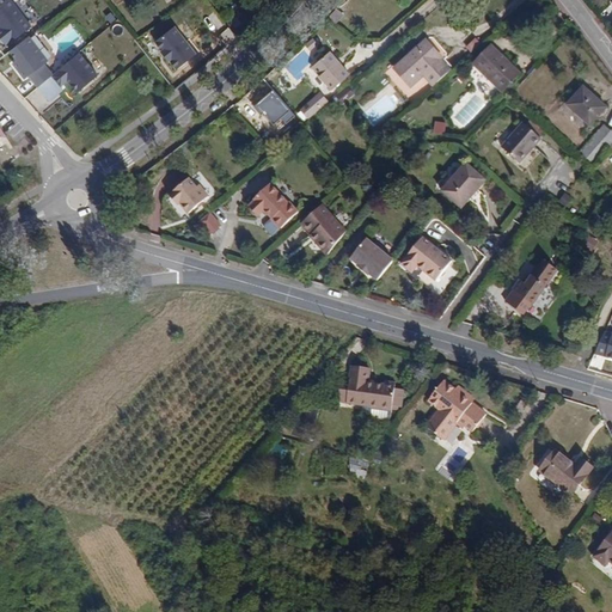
[(1,0),(0,1),(0,37),(7,47),(31,26),(12,0),(1,0)]
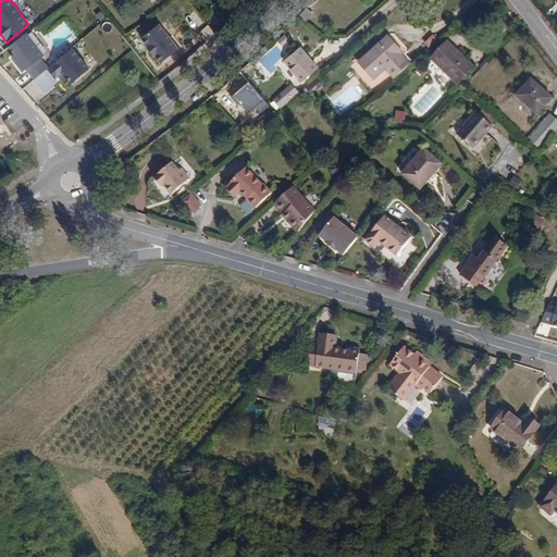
[(308,7),(300,14),(307,20),(314,12),(308,7)]
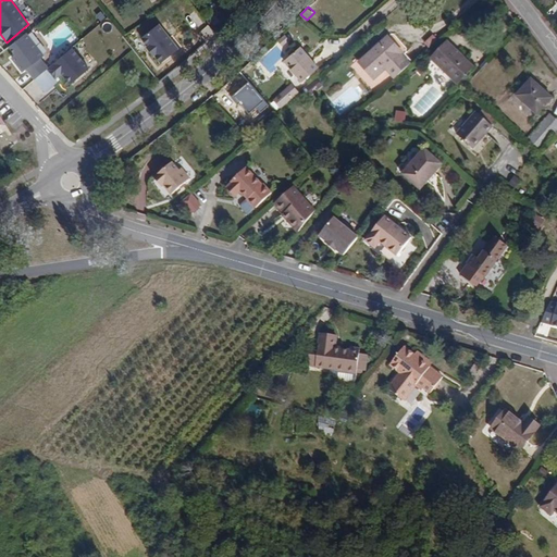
[(160,24),(141,38),(161,63),(180,49),(160,24)]
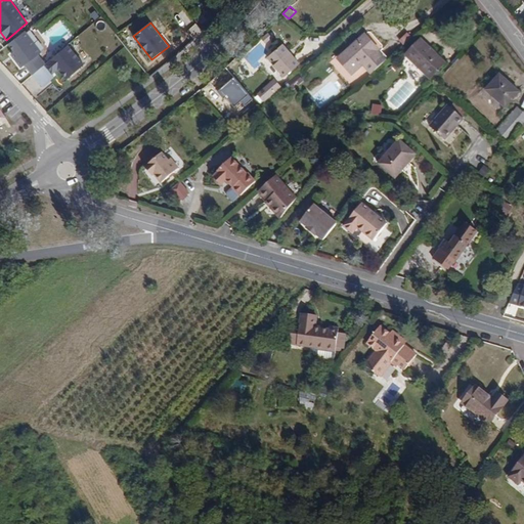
[(197,39),(204,33),(195,24),(188,30),(197,39)]
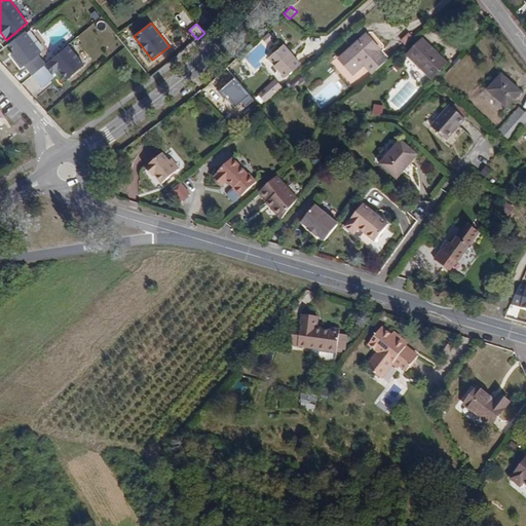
[(42,51),(25,30),(8,43),(13,51),(8,54),(23,67),(25,65),(39,53),(42,51)]
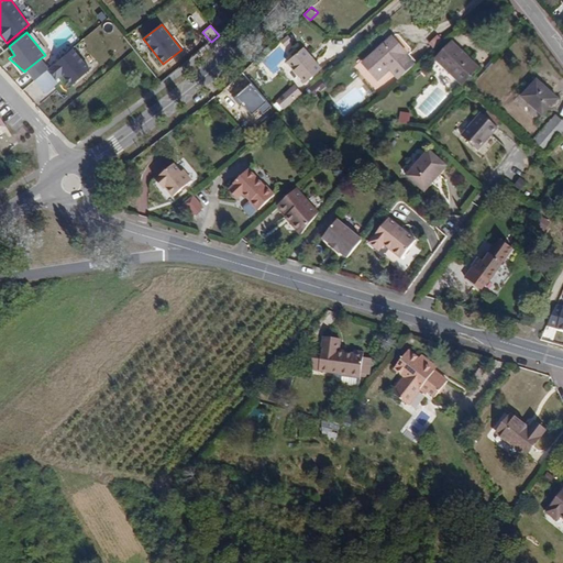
[(404,77),(416,66),(407,56),(408,55),(393,37),(363,63),(378,80),(389,70),(395,66),(404,77)]
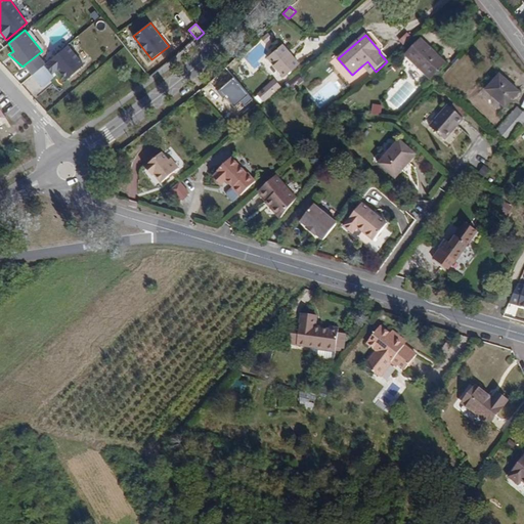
[(263,38),(256,44),(259,48),(266,42),(263,38)]
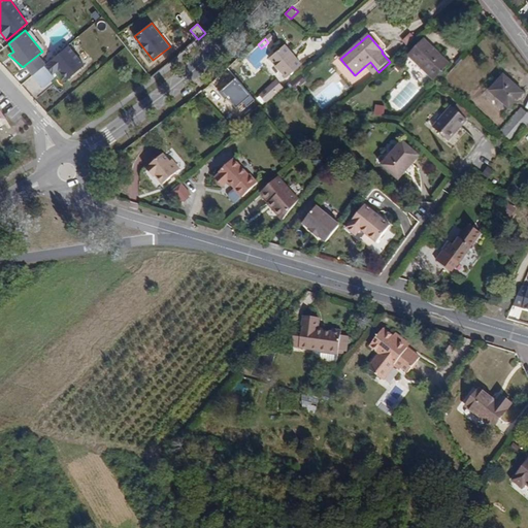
[(422,69),(425,67),(436,78),(449,63),(424,40),(409,56),(422,69)]
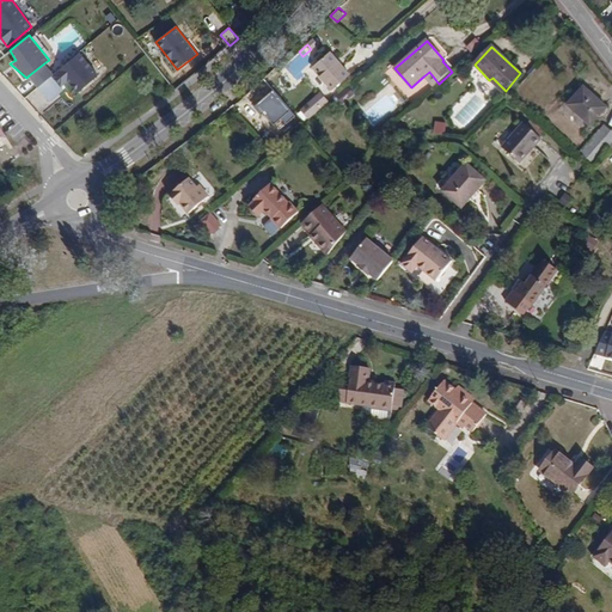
[(331,51),(313,67),(332,90),(350,74),(331,51)]
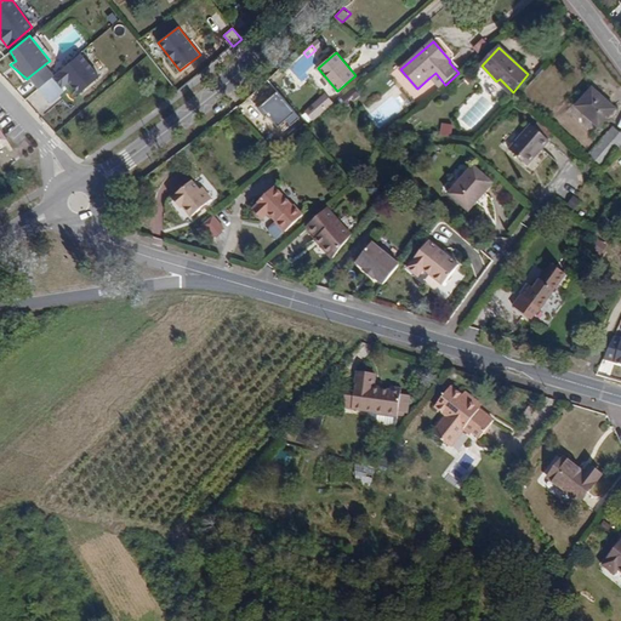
[(81,53),(55,78),(63,86),(69,83),(79,92),(98,75),(81,53)]
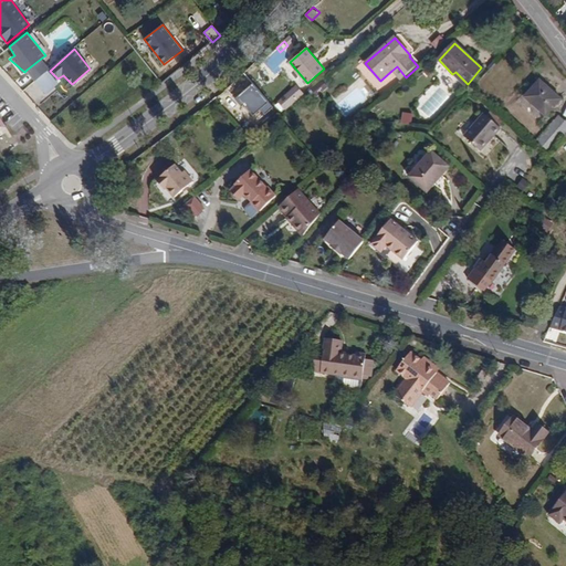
[(42,58),(27,70),(35,80),(49,67),(42,58)]
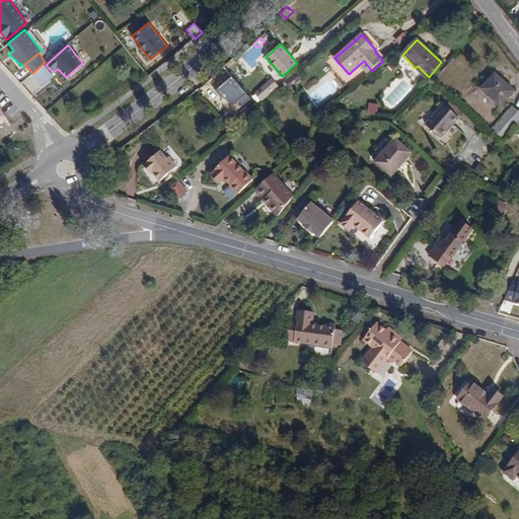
[(359,65),(367,75),(372,71),(364,61),(359,65)]
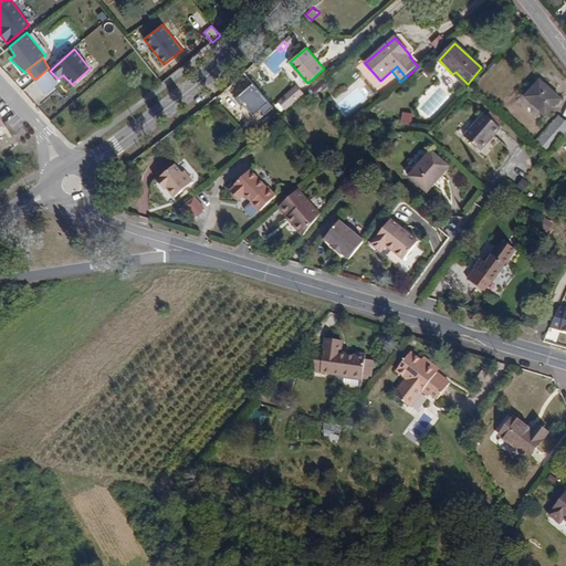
[(540,81),(525,97),(546,116),(562,101),(540,81)]
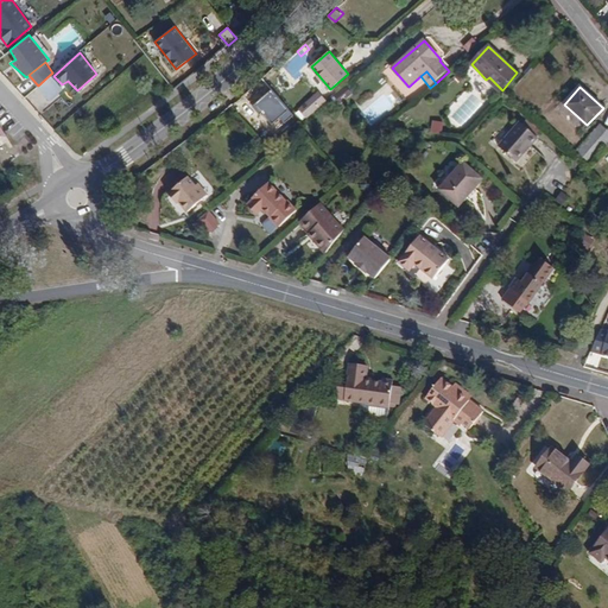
[(347,88),(336,96),(342,103),(352,95),(347,88)]
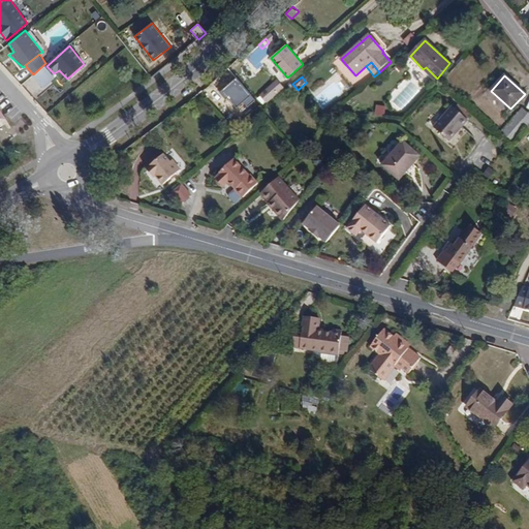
[(254,99),(236,78),(219,92),(225,98),(227,96),(237,106),(243,100),(247,105),(254,99)]
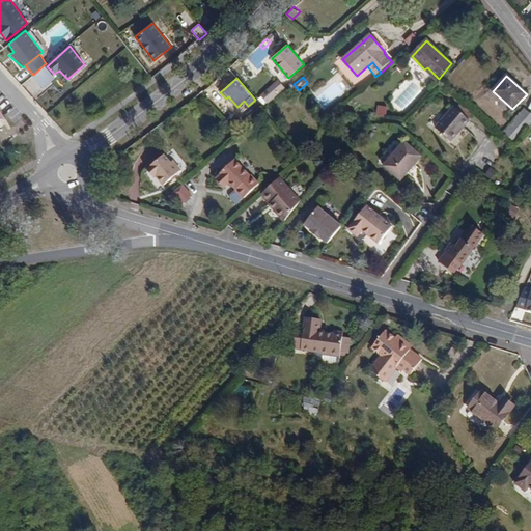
[(279,80),(273,86),(278,92),(284,87),(279,80)]
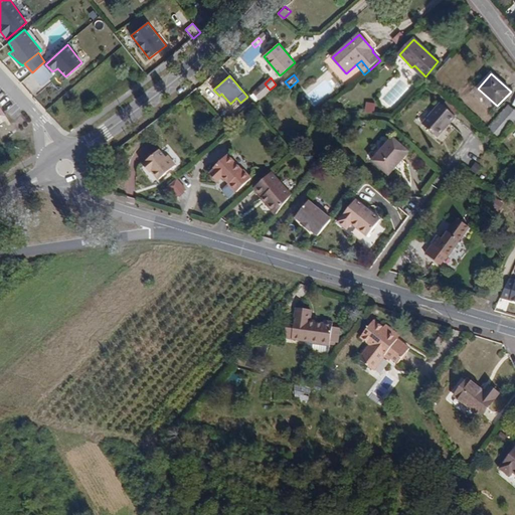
[(270,90),(265,83),(253,93),(259,100),(270,90)]
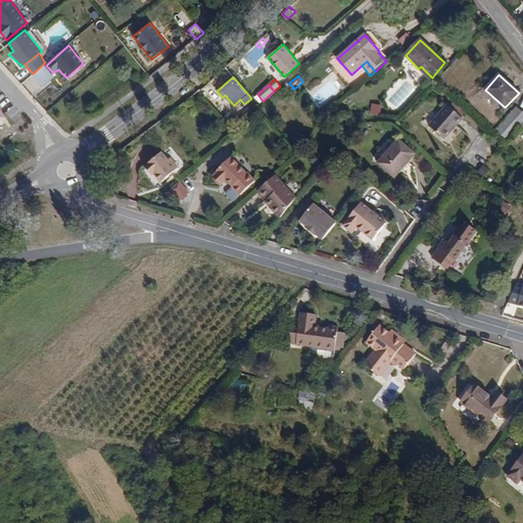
[(373,105),(371,114),(380,116),(381,106),(373,105)]
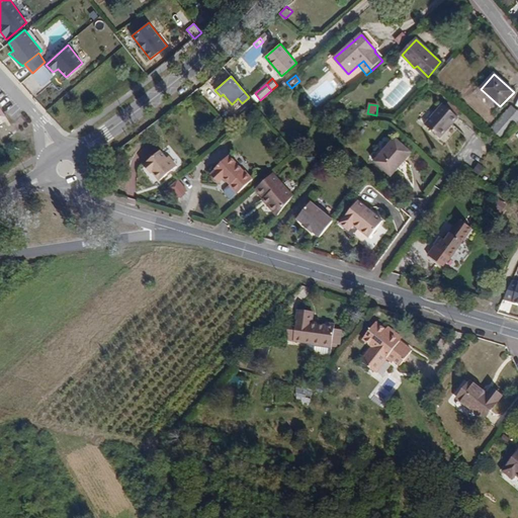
[(444,104),(425,123),(440,139),(458,117),(444,104)]
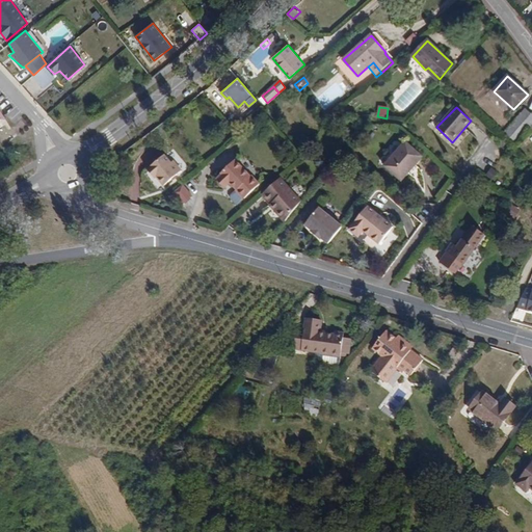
[(531,125),(531,115),(525,109),(506,132),(517,142),(531,125)]
